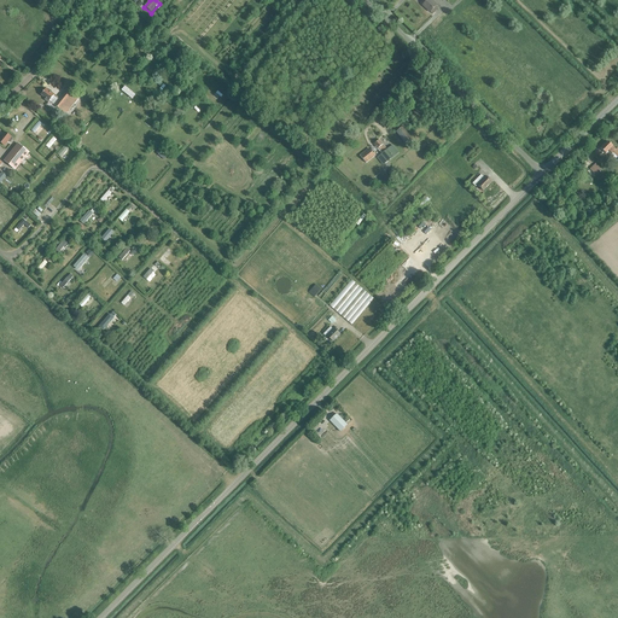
[(429,0),(423,6),(431,13),(437,6),(430,0),(429,0)]
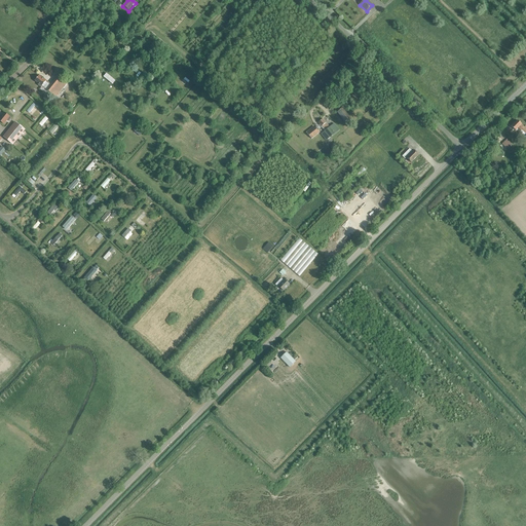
[(57,76),(51,84),(40,75),(35,81),(39,84),(38,85),(42,88),(42,86),(55,98),(67,84),(57,76)]
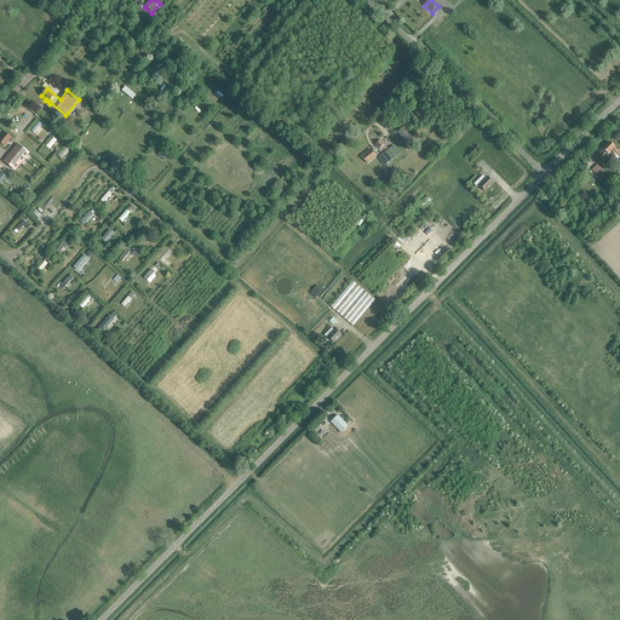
[(41,125),(42,124),(40,121),(39,122),(30,131),(34,135),(41,125)]
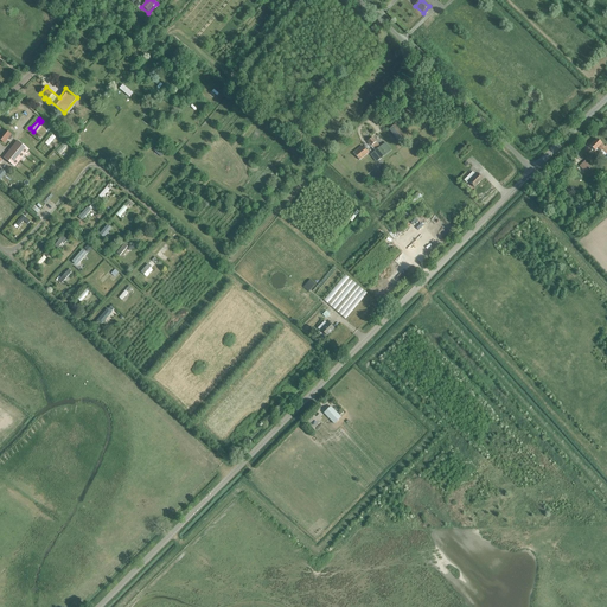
[(389,129),(401,144),(407,139),(396,125),(389,129)]
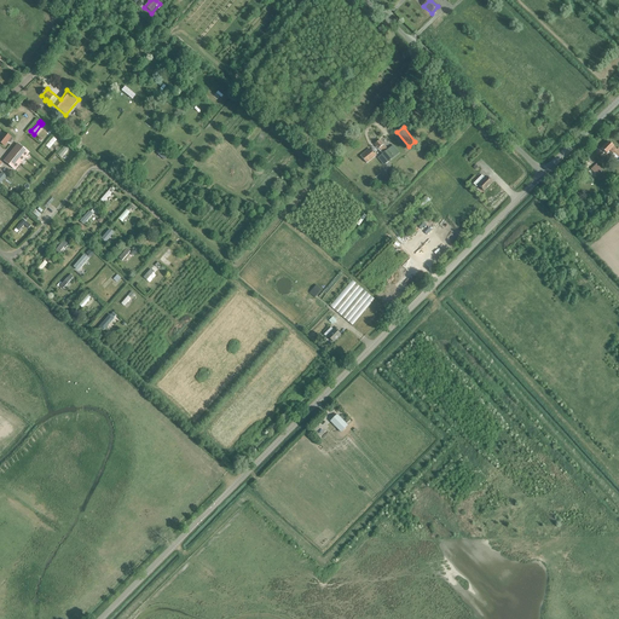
[(11,143),(13,139),(12,138),(6,133),(1,138),(0,138),(0,142),(5,146),(10,142),(11,143)]
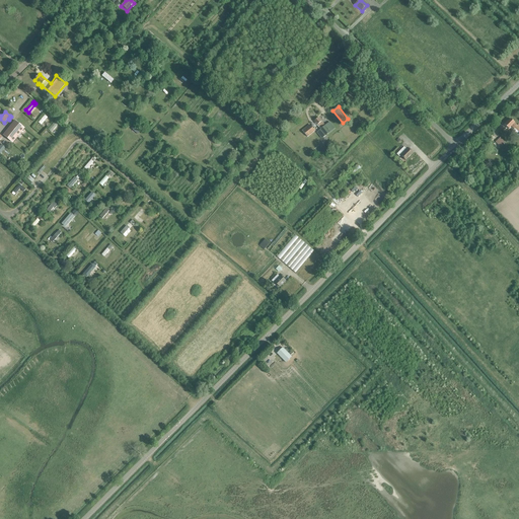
[(45,116),(39,123),(42,125),(48,118),(45,116)]
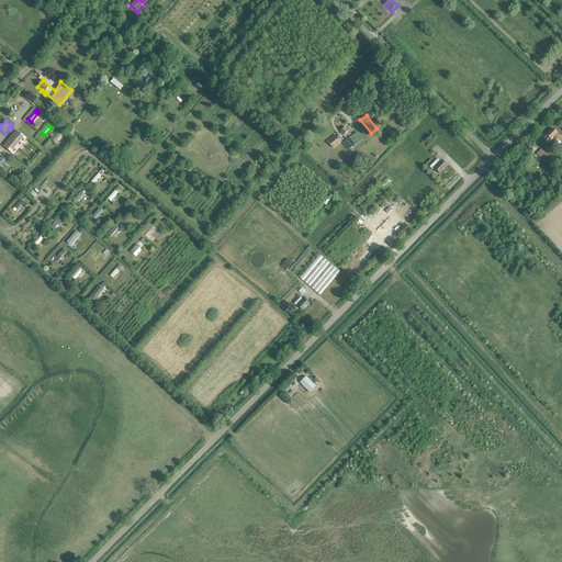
[(357,132),(352,135),(345,127),(340,132),(341,133),(340,134),(339,133),(337,134),(338,136),(336,134),(327,142),(333,148),(341,141),(339,138),(344,136),(347,139),(344,143),(349,149),(362,138),(357,132)]
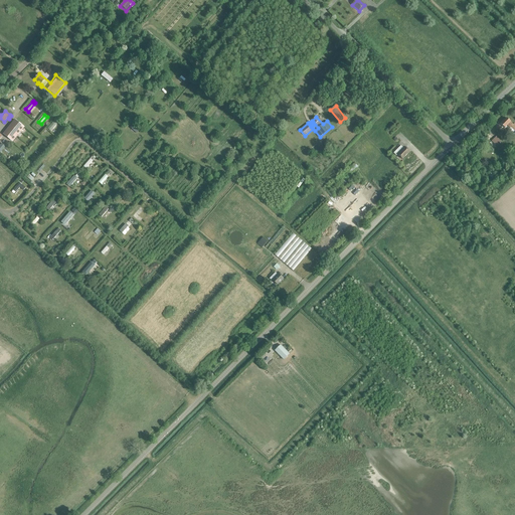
[(507,126),(510,128),(513,125),(510,122),(511,122),(507,118),(501,124),(505,128),(507,126)]
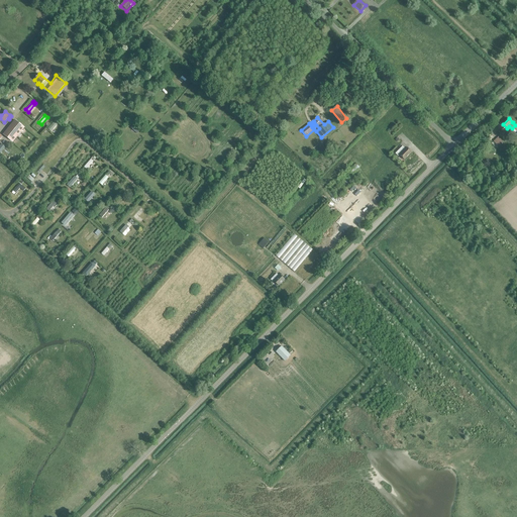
[(4,134),(13,142),(24,128),(15,120),(4,134)]
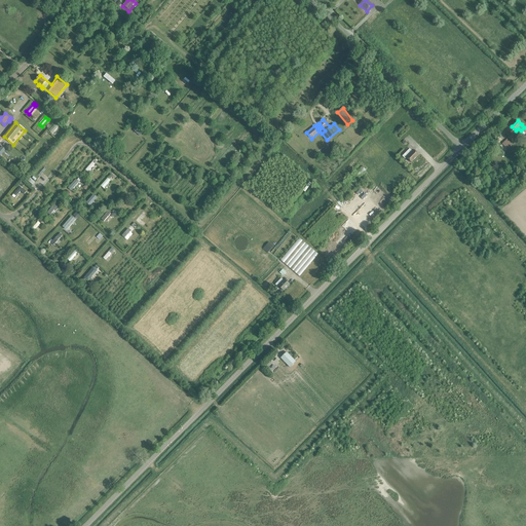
[(58,122),(49,132),(52,135),(60,124),(58,122)]
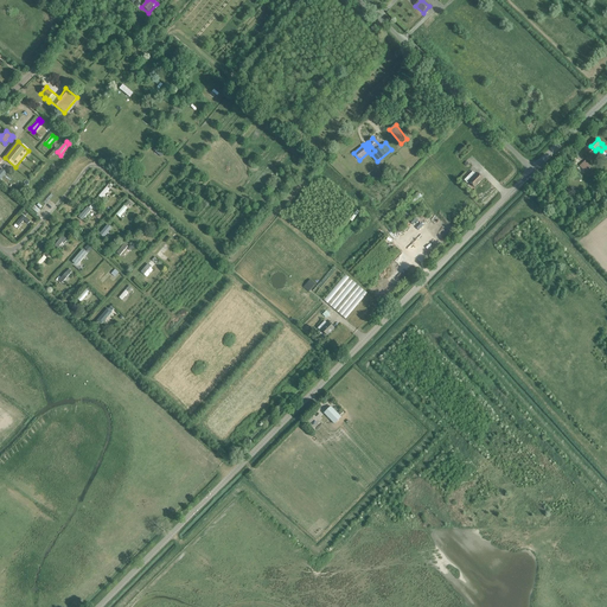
[(579,166),(583,172),(589,166),(586,161),(579,166)]
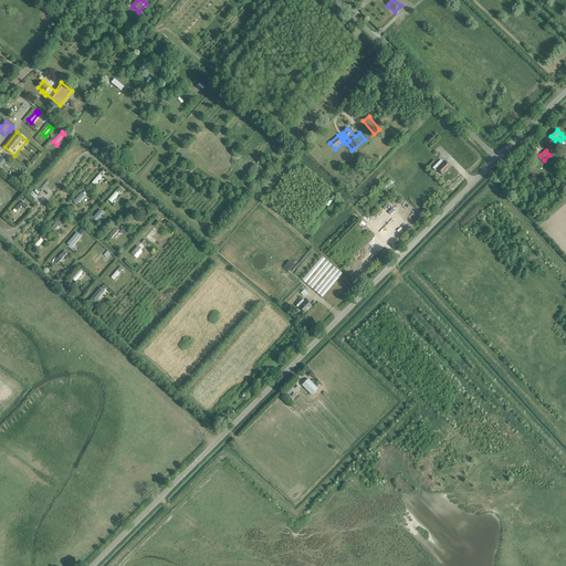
[(444,161),(443,163),(441,160),(432,168),(436,171),(437,169),(442,175),(451,167),(444,161)]
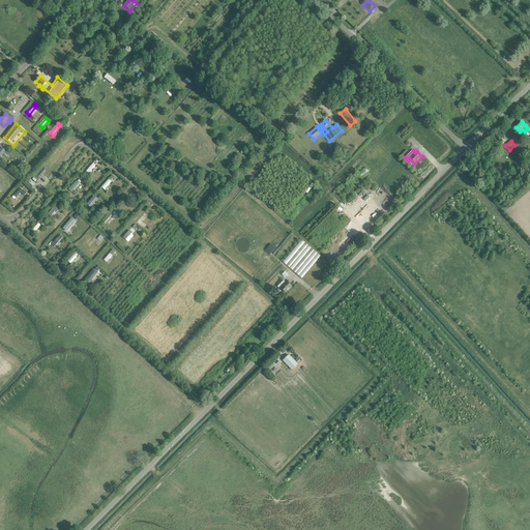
[(93,164),(86,172),(89,174),(95,166),(93,164)]
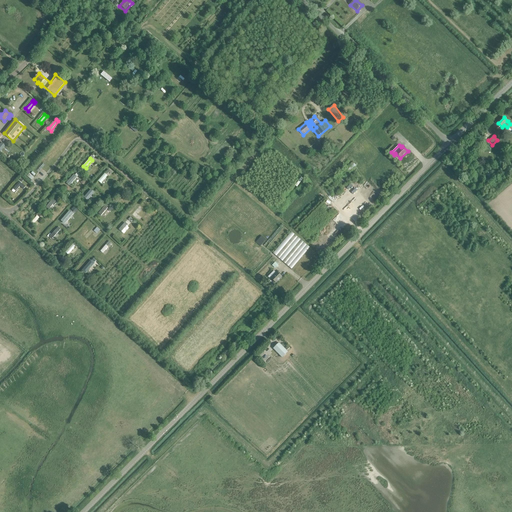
[(347,170),(349,173),(356,166),(354,163),(347,170)]
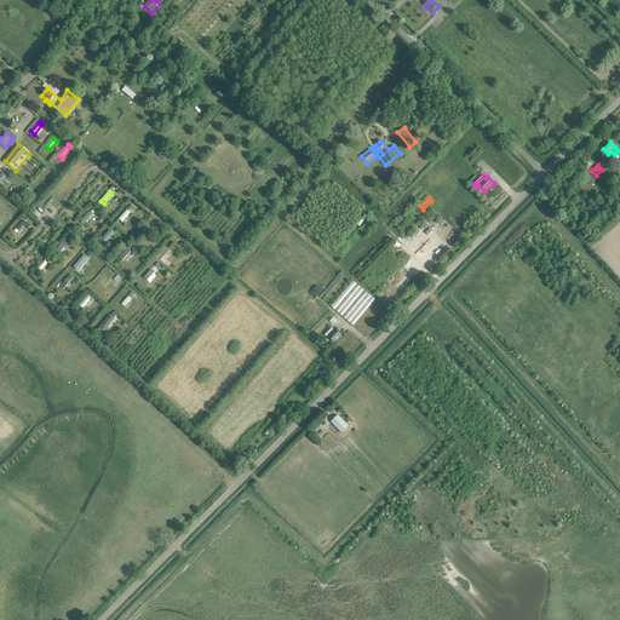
[(127,211),(119,219),(122,223),(131,213),(127,211)]
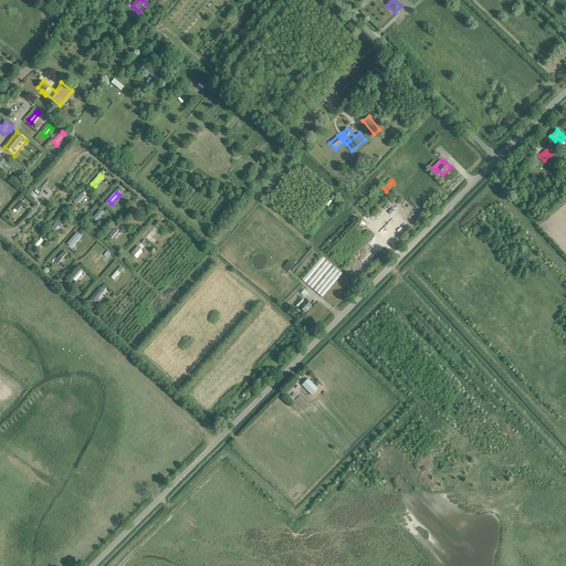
[(82,195),(75,202),(77,205),(79,203),(80,203),(81,202),(81,201),(82,200),(83,200),(84,199),(84,198),(85,197),(82,195)]
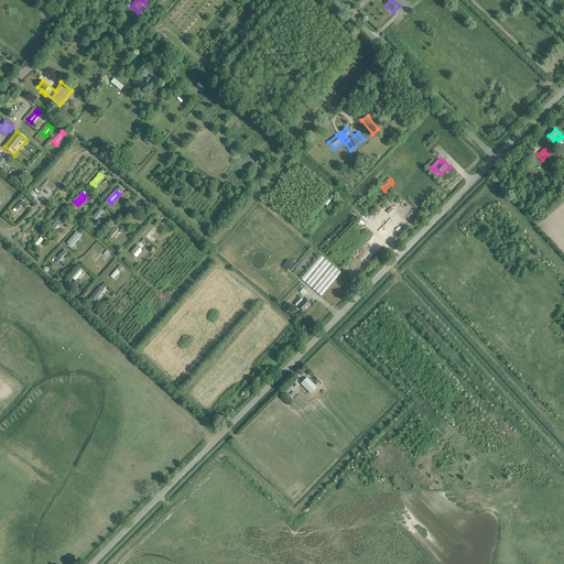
[(21,201),(14,208),(18,212),(22,205),(26,208),(29,206),(21,201)]
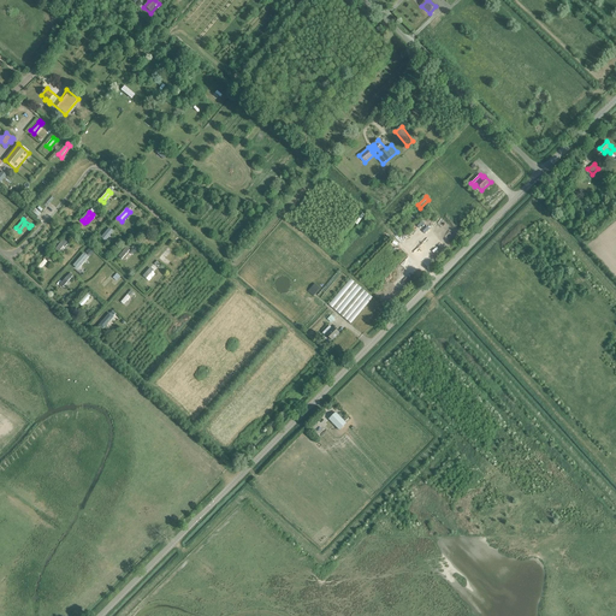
[(153,225),(149,220),(138,232),(143,236),(153,225)]
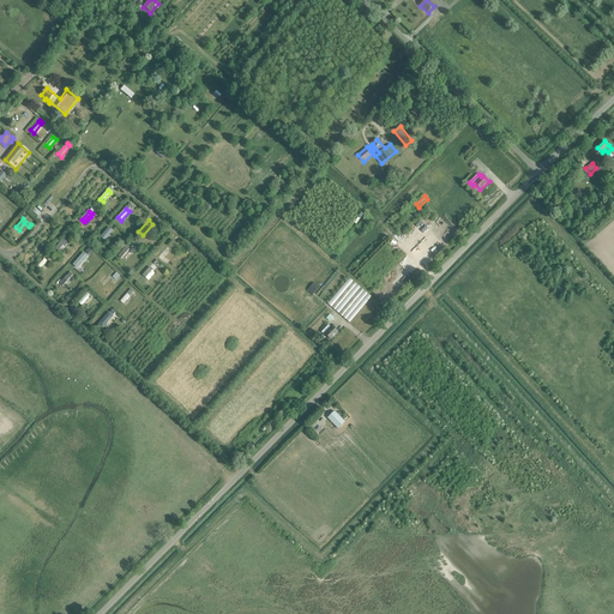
[(64,239),(55,248),(59,252),(64,245),(65,246),(66,245),(65,244),(67,241),(64,239)]
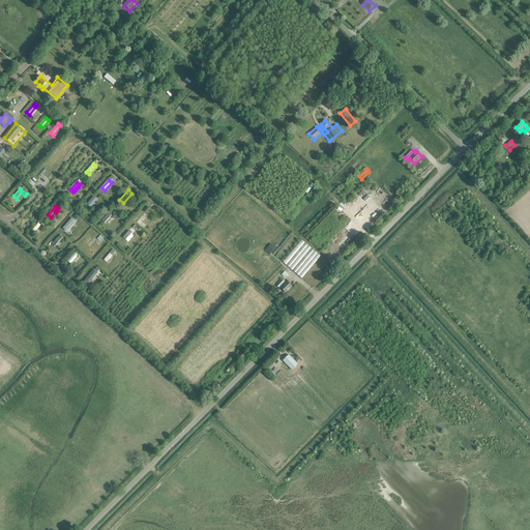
[(105,224),(112,215),(109,213),(102,222),(105,224)]
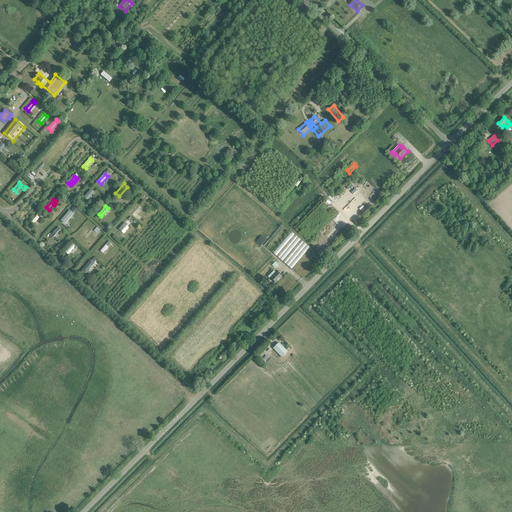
[(139,206),(131,215),(139,221),(142,217),(138,214),(143,209),(139,206)]
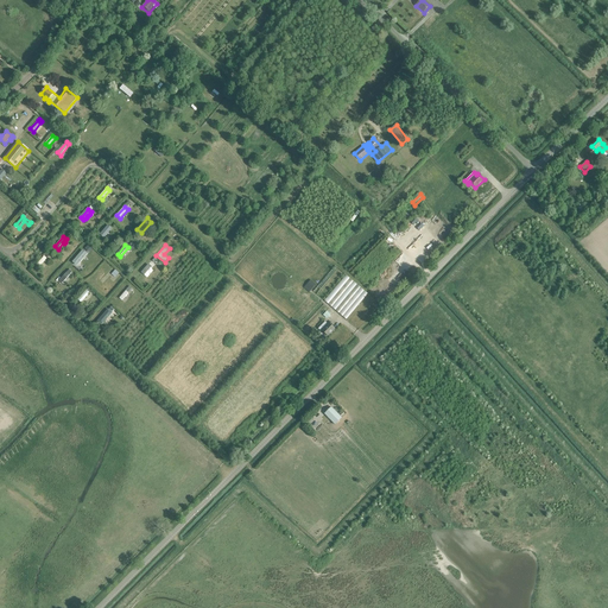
[(84,252),(76,261),(78,264),(87,254),(84,252)]
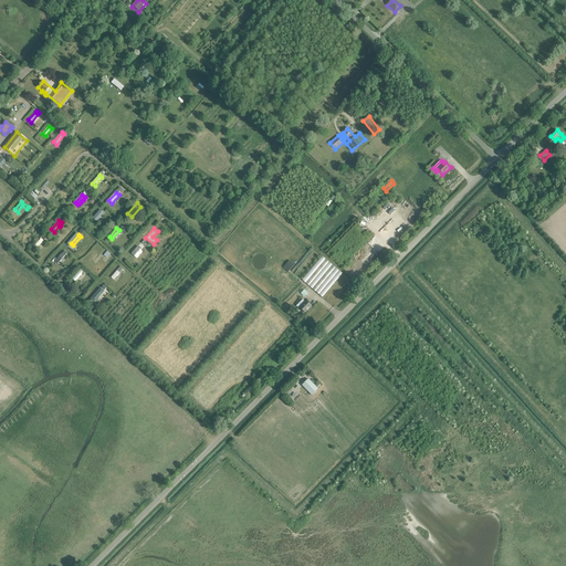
[(43,241),(41,239),(34,247),(37,249),(41,243),(42,244),(43,243),(42,242),(43,241)]
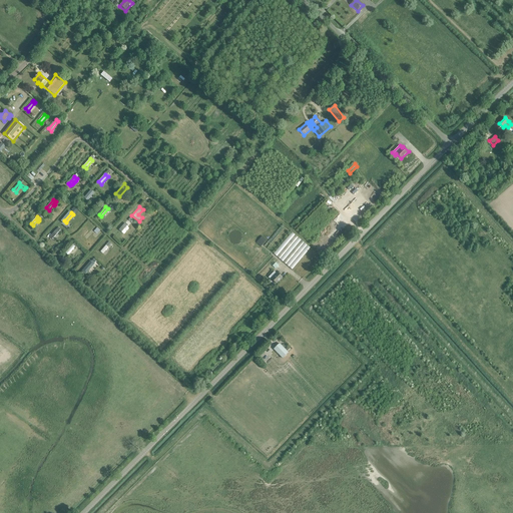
[(125,223),(119,230),(121,232),(125,228),(126,229),(127,227),(126,227),(127,225),(125,223)]
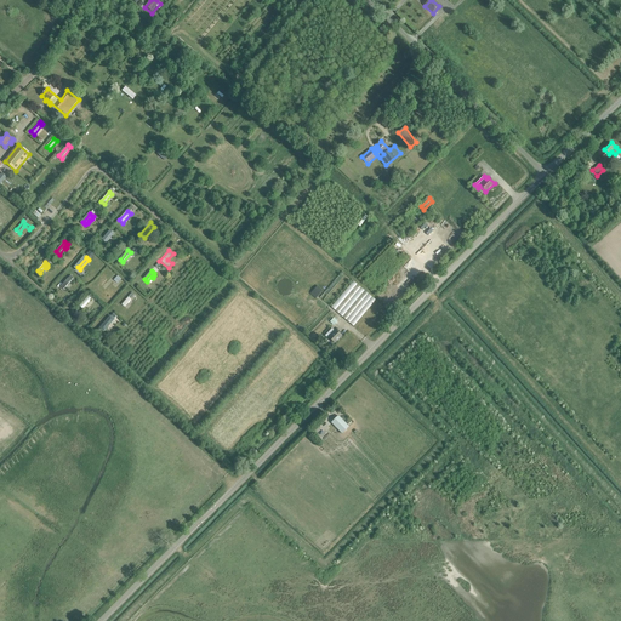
[(102,288),(113,275),(109,273),(98,285),(102,288)]
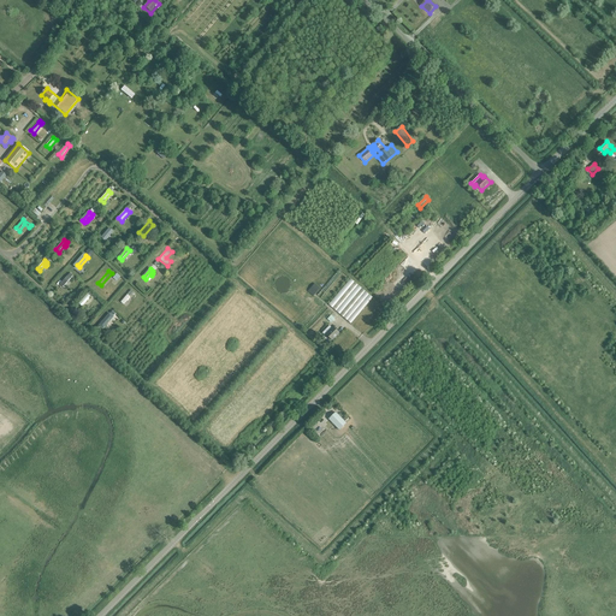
[(63,288),(73,276),(70,273),(60,285),(63,288)]
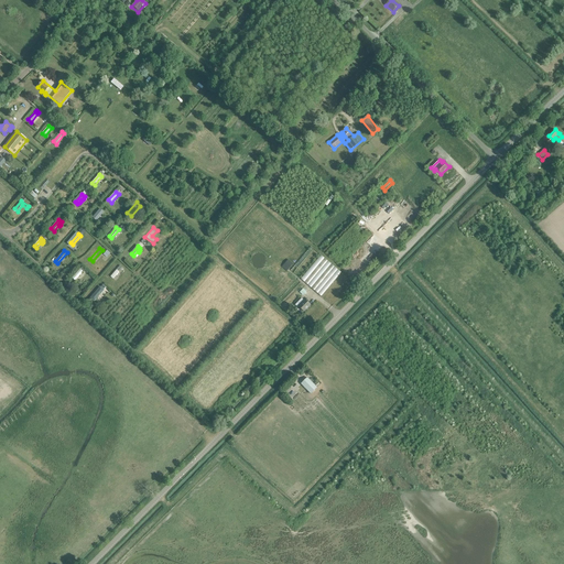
[(120,266),(111,277),(114,279),(119,272),(120,270),(122,271),(123,269),(122,268),(120,266)]
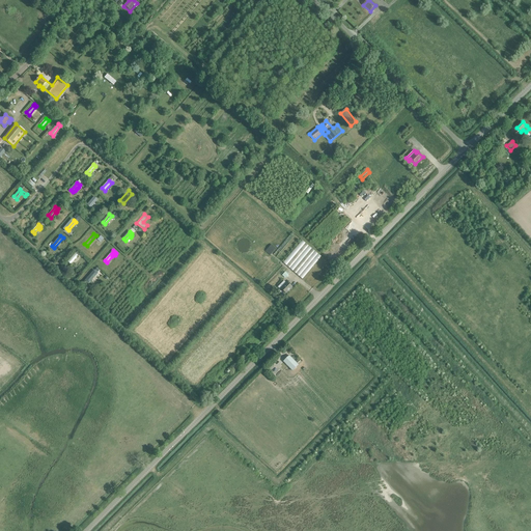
[(71,264),(78,256),(76,253),(68,262),(71,264)]
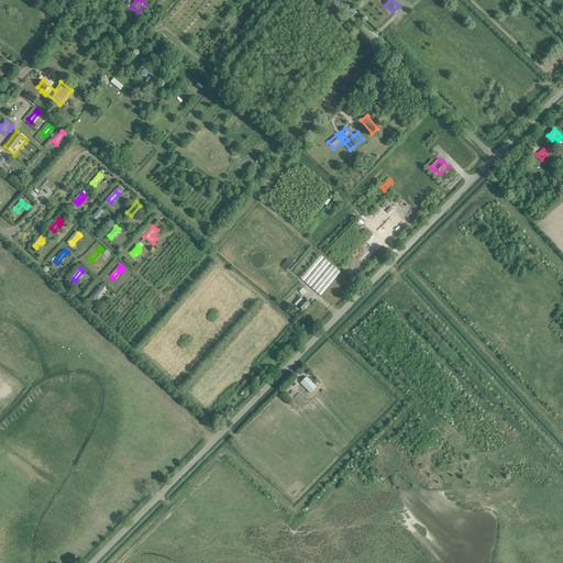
[(95,301),(105,290),(100,286),(90,297),(95,301)]
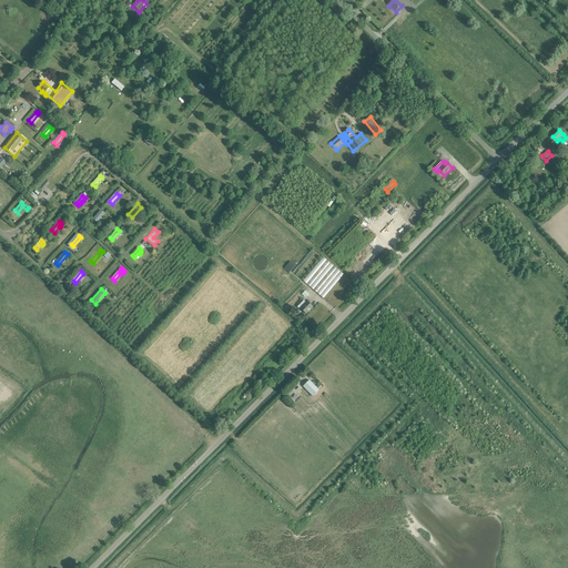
[(307,302),(306,303),(304,301),(297,307),(300,310),(301,308),(306,314),(313,307),(307,302)]
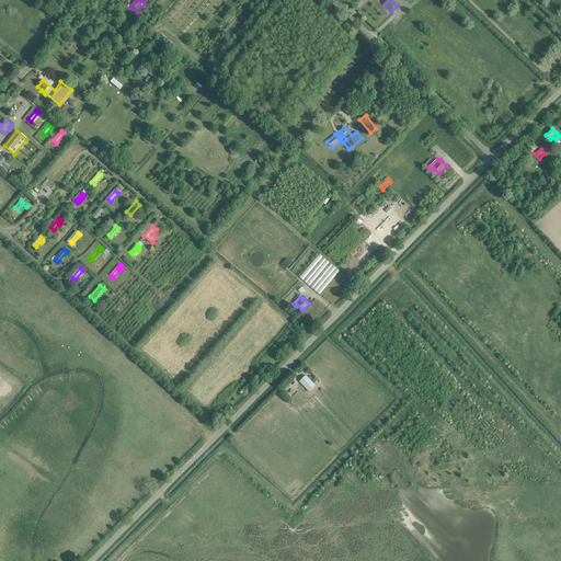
[(299,382),(309,392),(315,386),(306,376),(299,382)]
